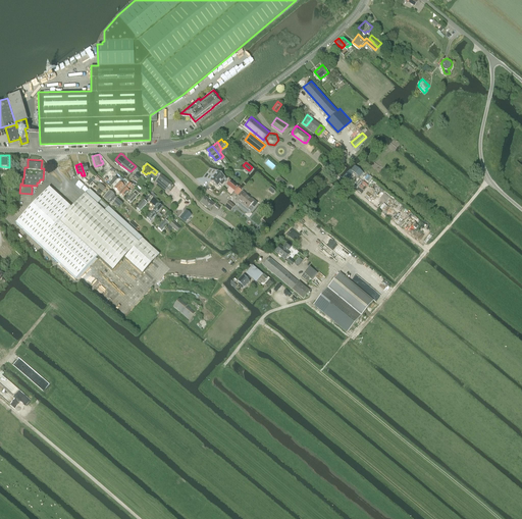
[(355,163),(344,174),(347,177),(355,184),(361,176),(359,175),(363,170),(355,163)]
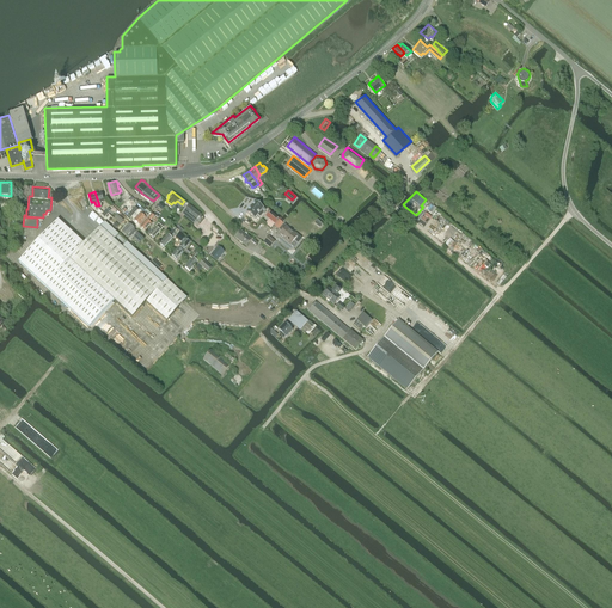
[(256,198),(246,209),(255,215),(257,212),(261,214),(267,207),(263,204),(256,198)]
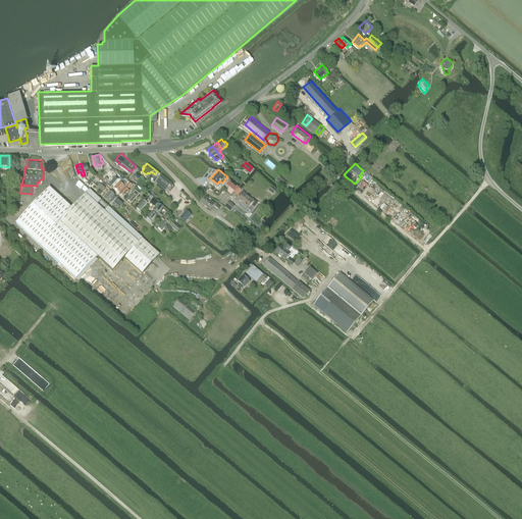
[(161,172),(156,178),(166,188),(172,180),(161,172)]
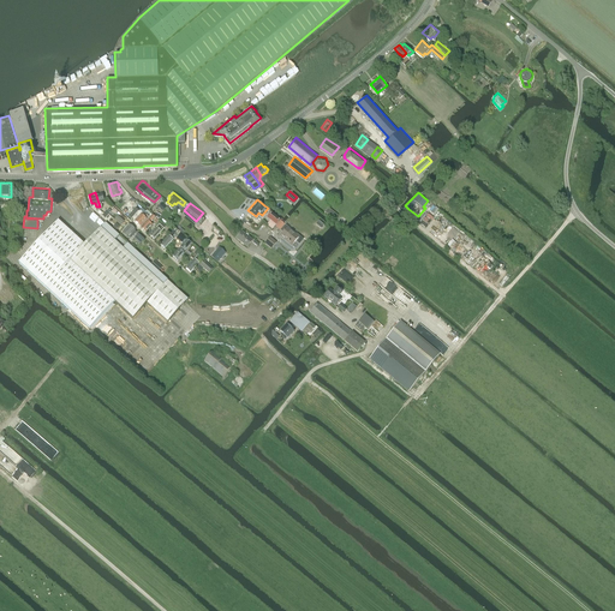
[(329,204),(326,209),(330,214),(335,217),(338,213),(334,209),(329,204)]
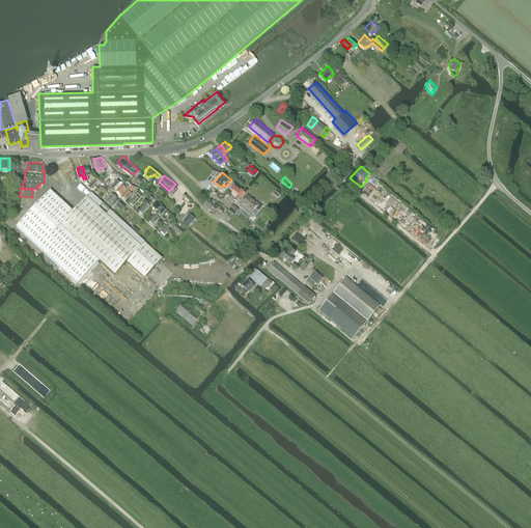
[(113,187),(119,179),(117,177),(111,185),(113,187)]
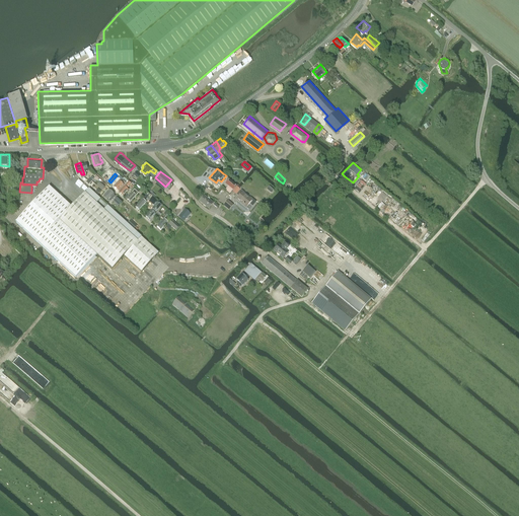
[(233,188),(236,183),(228,176),(225,180),(228,183),(225,187),(230,191),(233,187),(233,188)]
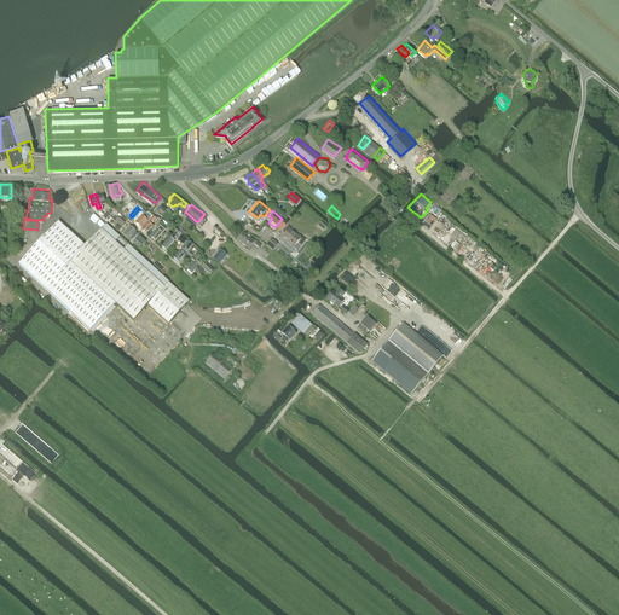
[(142,225),(150,215),(146,213),(144,215),(142,213),(136,220),(142,225)]
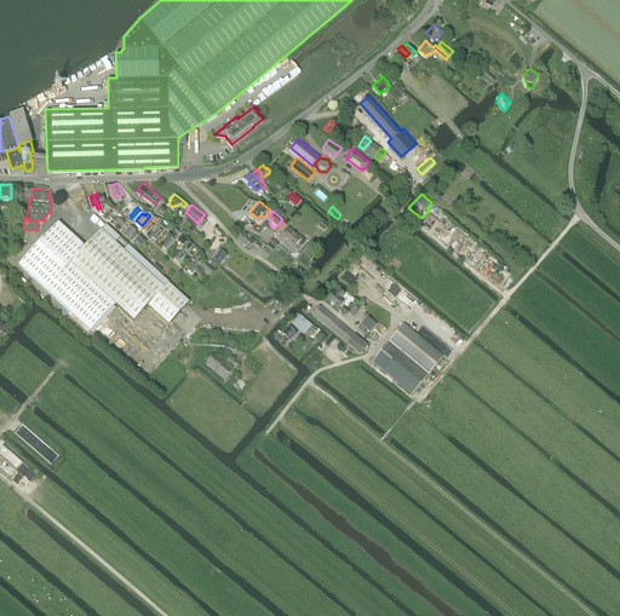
[(151,222),(156,217),(154,213),(142,226),(147,231),(153,224),(151,222)]
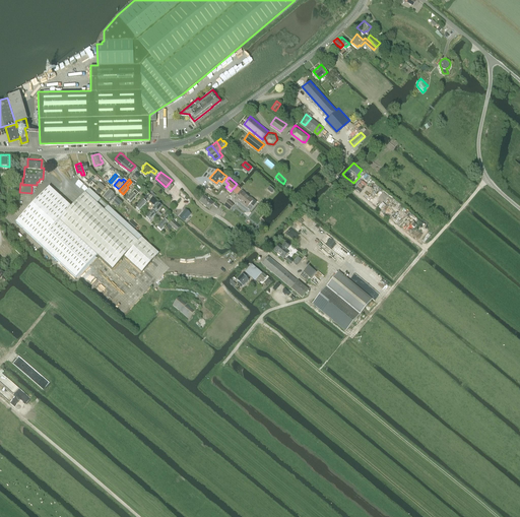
[(96,183),(102,188),(105,184),(100,180),(96,183)]
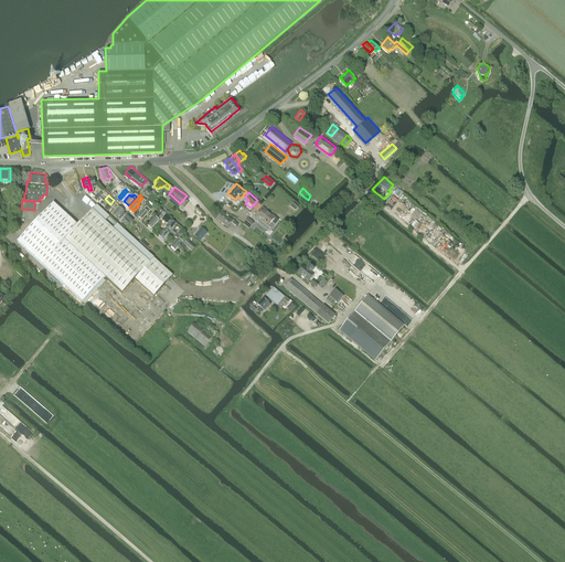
[(153,293),(172,273),(153,255),(155,255),(97,202),(78,223),(53,200),(18,240),(83,299),(106,275),(123,290),(135,276),(153,293)]
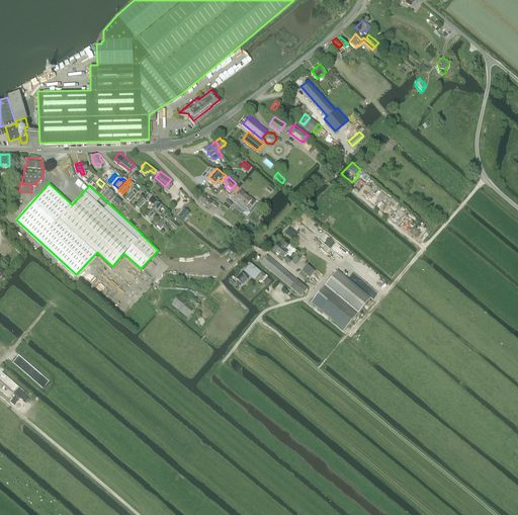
[(132,189),(126,196),(130,199),(136,193),(136,192),(140,188),(136,184),(132,189)]
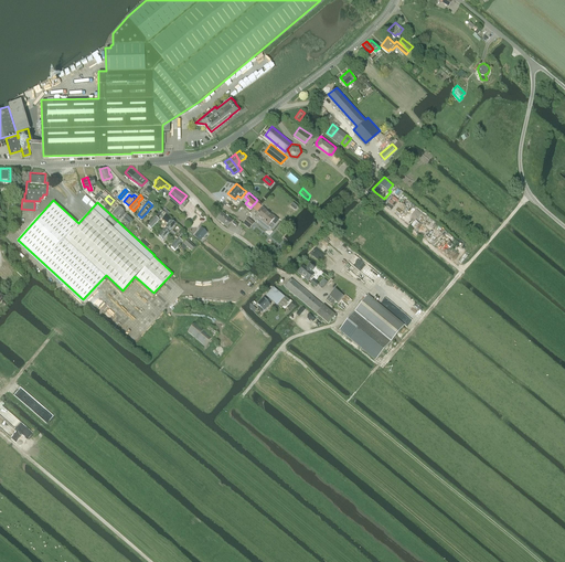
[(268,222),(272,219),(274,221),(276,221),(278,218),(273,212),(272,213),(265,208),(266,207),(263,203),(258,210),(260,212),(258,214),(268,222)]
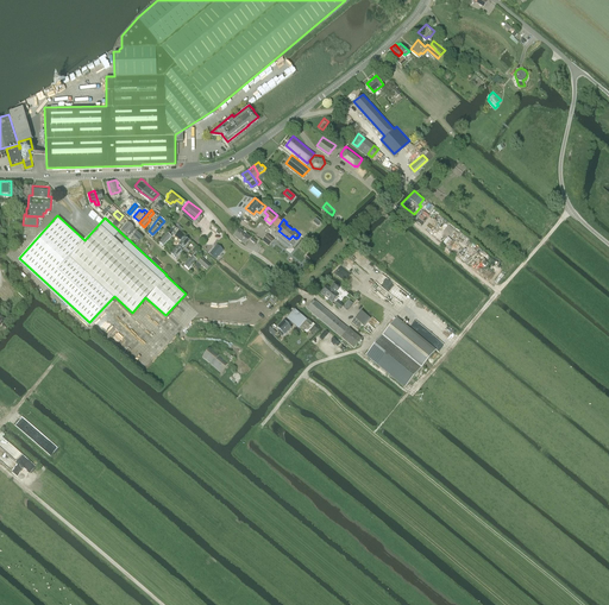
[(126,233),(127,232),(127,233),(130,233),(136,227),(129,220),(121,228),(126,233)]
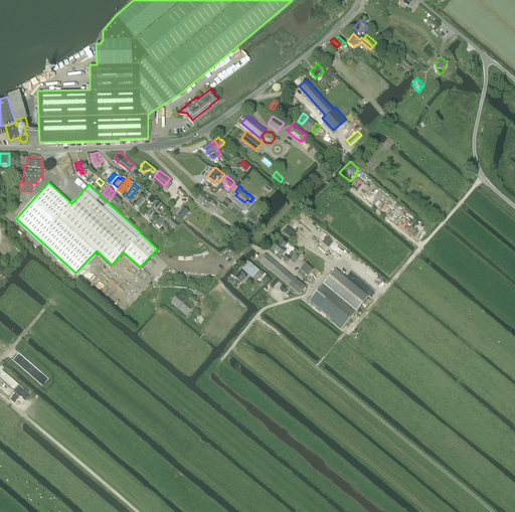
[(143,193),(135,203),(138,206),(145,198),(143,197),(145,195),(149,190),(147,188),(145,191),(143,193)]
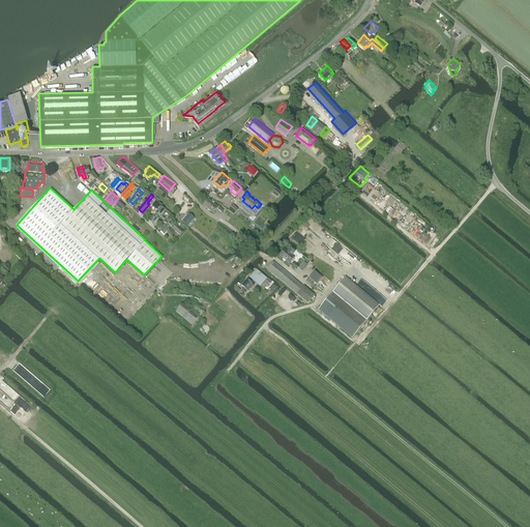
[(213,210),(217,205),(208,198),(204,203),(213,210)]
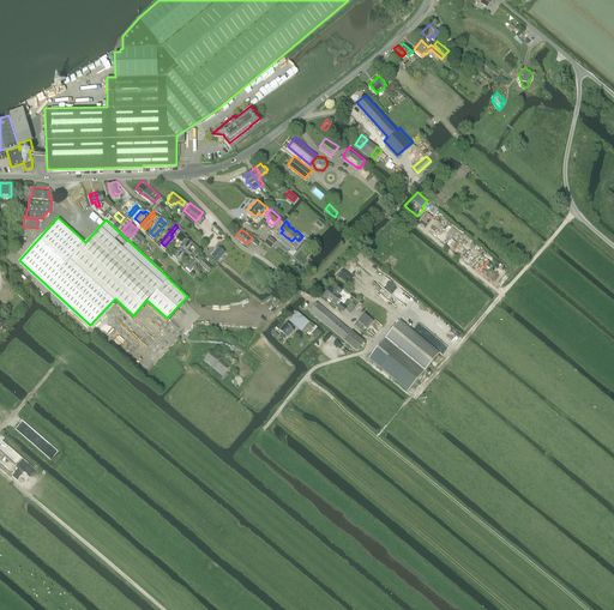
[(140,241),(145,236),(138,230),(133,236),(140,241)]
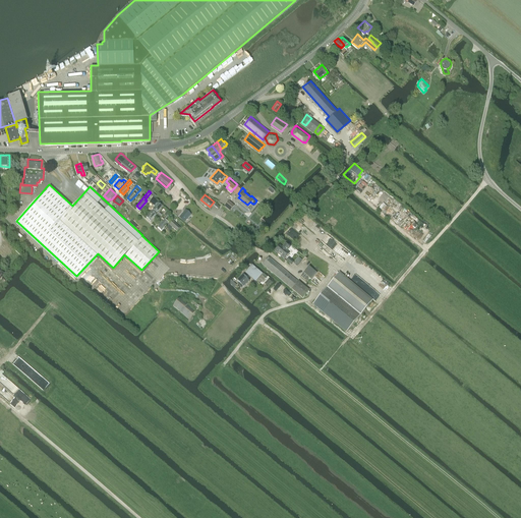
[(230,208),(234,203),(229,198),(225,204),(230,208)]
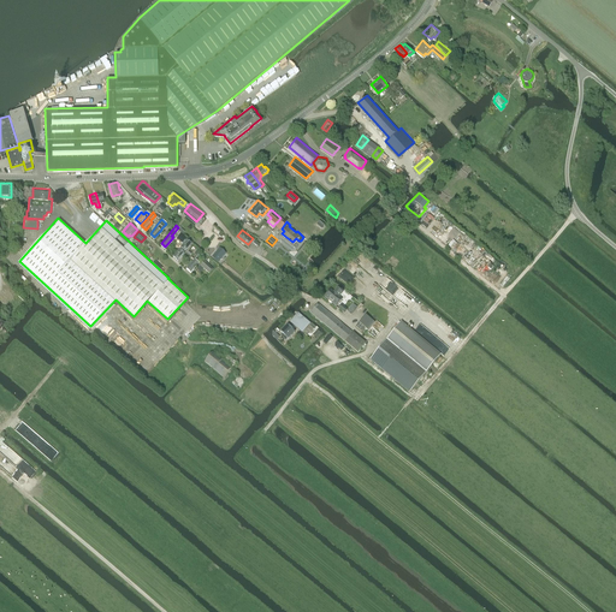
[(183,243),(173,254),(178,259),(184,251),(182,249),(184,248),(190,241),(191,242),(193,239),(189,236),(188,236),(182,243),(183,243)]
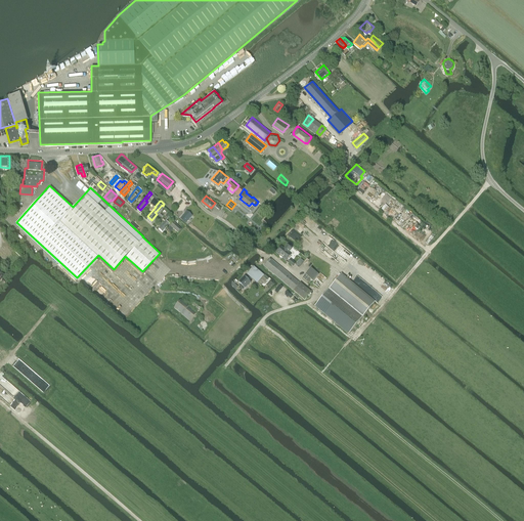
[(186,208),(180,216),(185,220),(191,212),(186,208)]
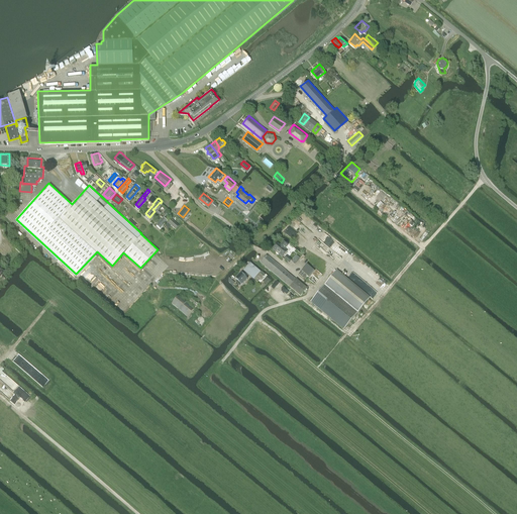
[(167,212),(157,223),(160,226),(167,219),(166,218),(169,214),(167,212)]
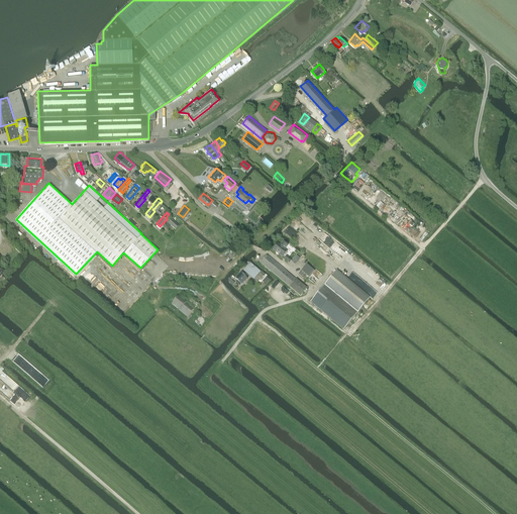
[(136,222),(130,216),(126,220),(133,226),(136,222)]
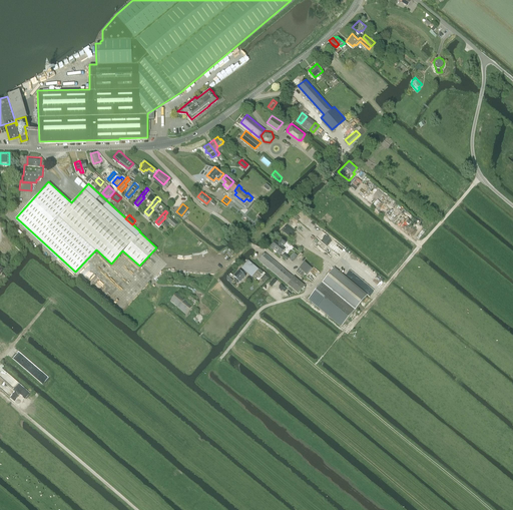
[(177,221),(176,220),(172,216),(170,214),(166,218),(174,225),(177,221)]
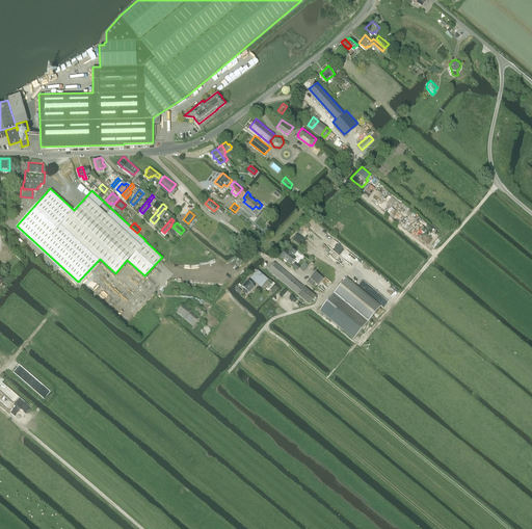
[(281,254),(291,262),(295,256),(292,254),(295,249),(291,245),(288,249),(285,247),(281,254)]
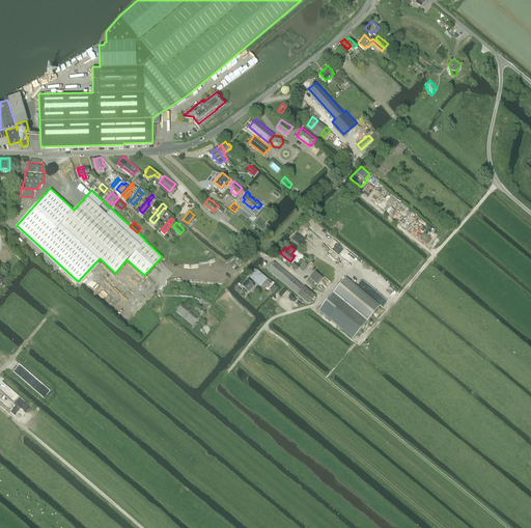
[(274,258),(268,267),(298,292),(304,284),(274,258)]
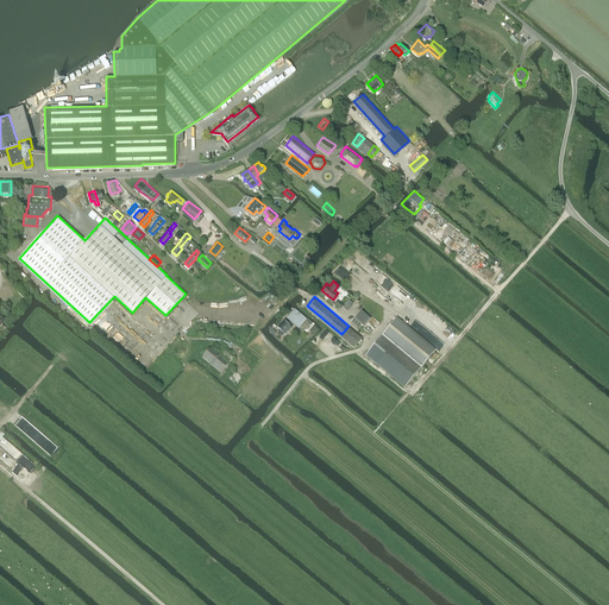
[(294,307),(286,315),(299,326),(307,316),(294,306),(294,307)]
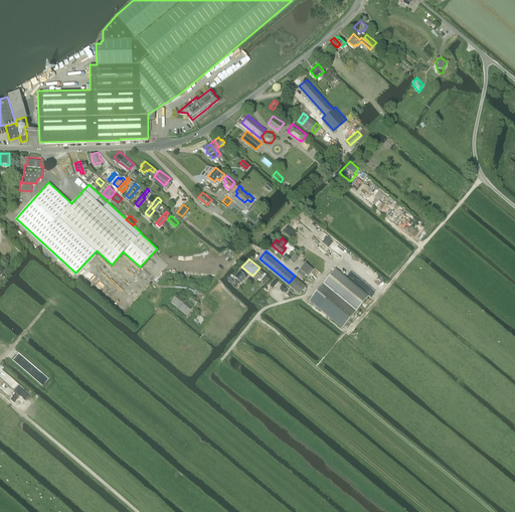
[(306,261),(300,268),(308,274),(313,268),(306,261)]
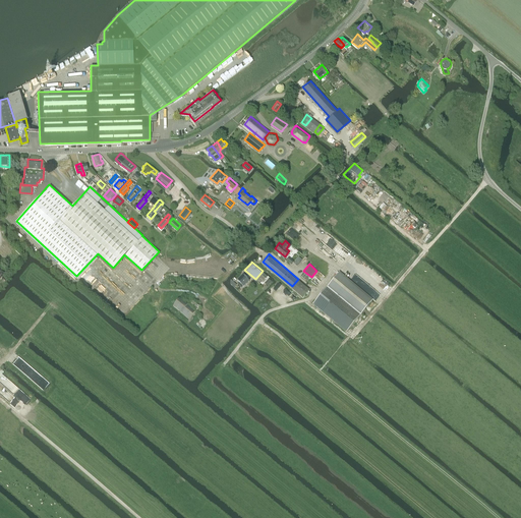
[(339,270),(312,301),(346,329),(372,297),(339,270)]
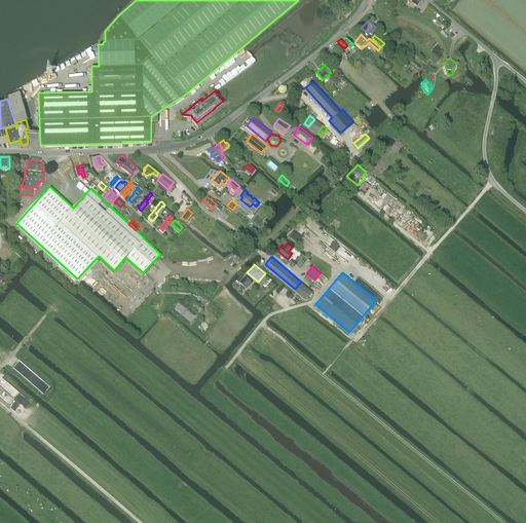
[(265,274),(260,281),(263,283),(265,285),(271,278),(270,276),(266,273),(265,274)]
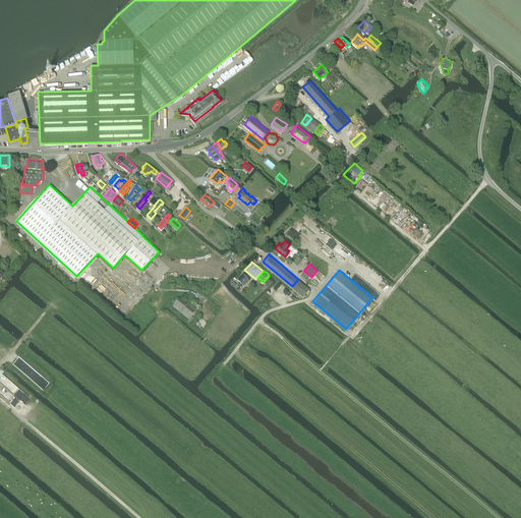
[(237,278),(239,280),(237,281),(241,285),(242,283),(243,284),(249,279),(243,272),(237,278)]
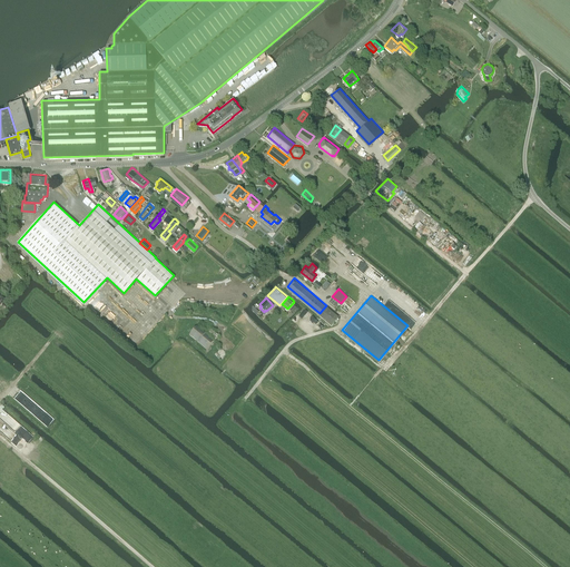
[(203,326),(215,336),(218,333),(206,322),(203,326)]
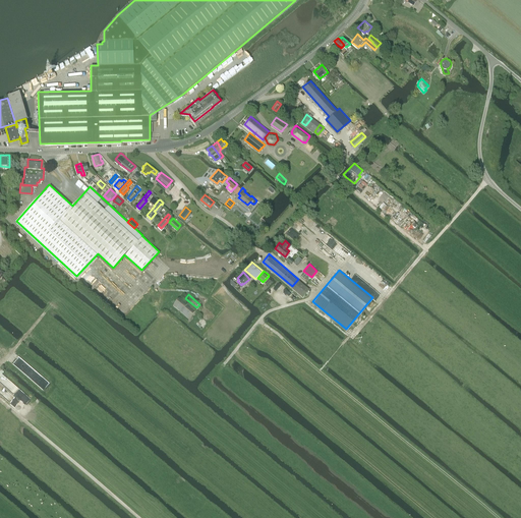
[(179,295),(173,303),(189,317),(195,309),(179,295)]
